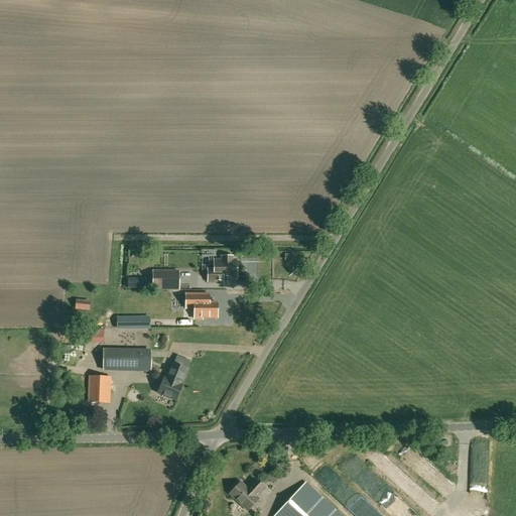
[(232,257),(221,257),(221,261),(214,261),(214,270),(208,270),(208,282),(222,282),(222,278),(236,278),(236,261),(232,261),(232,257)]
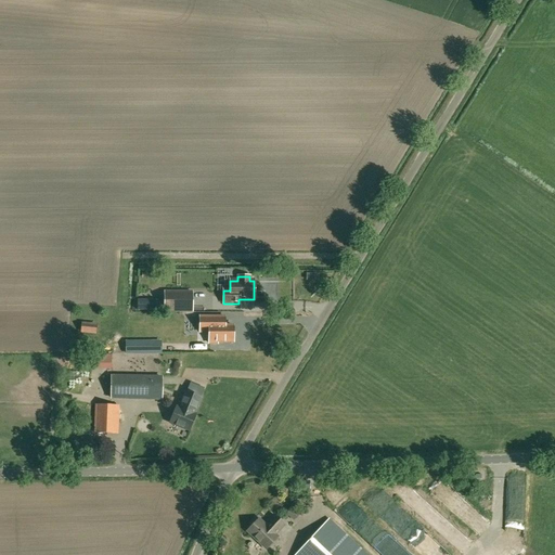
[(193,291),(164,291),(164,312),(193,312),(193,291)]
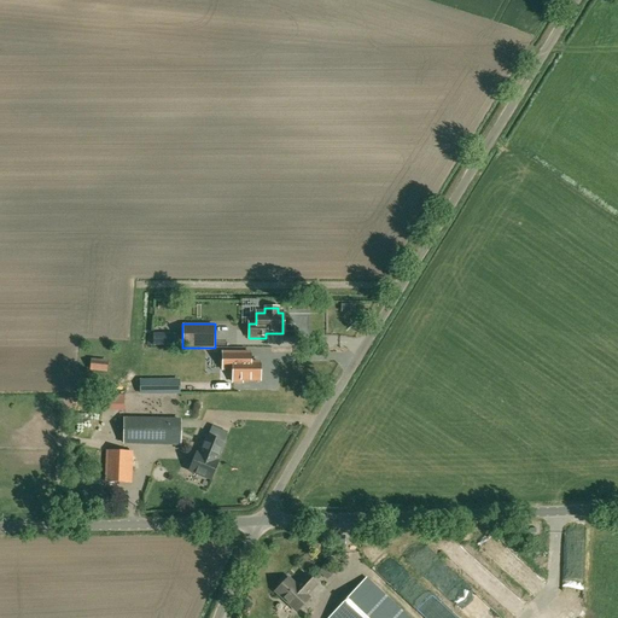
[(153,347),(169,347),(169,334),(153,334),(153,347)]
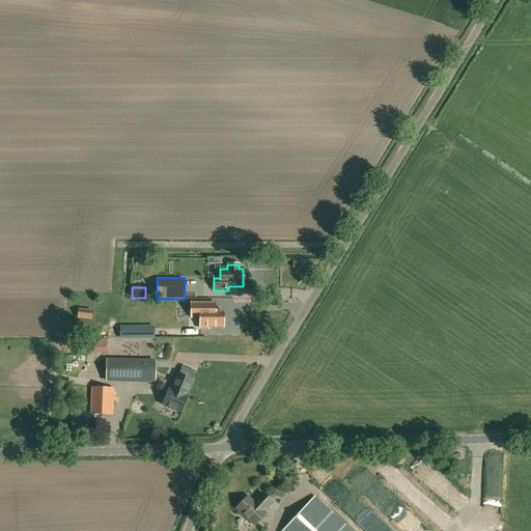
[(210,303),(208,303),(203,303),(191,303),(191,317),(200,317),(200,329),(207,329),(207,327),(223,327),(223,312),(215,312),(215,311),(215,304),(215,303),(214,303),(210,303)]
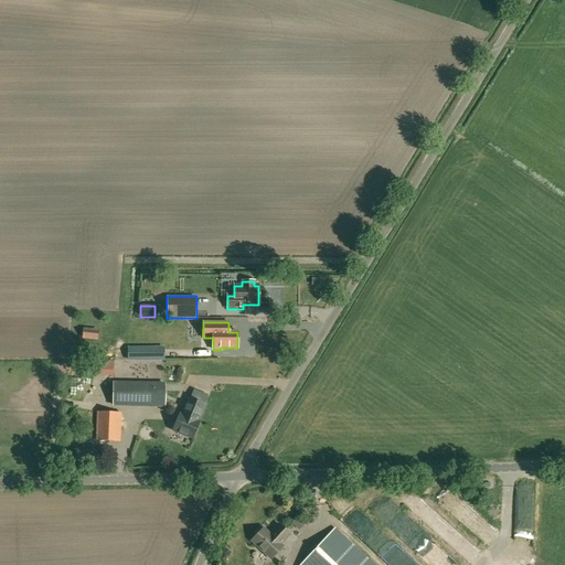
[(84,329),(83,337),(97,339),(98,331),(84,329)]
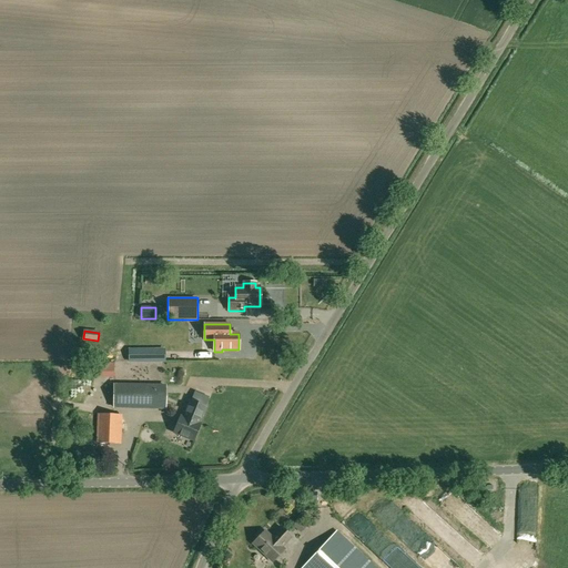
[(129,350),(129,363),(154,363),(154,350),(129,350)]
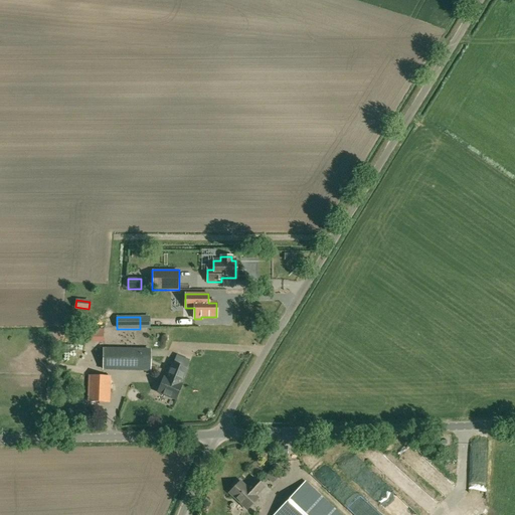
[(103,369),(140,370),(150,370),(150,364),(150,350),(140,350),(104,349),(103,369)]
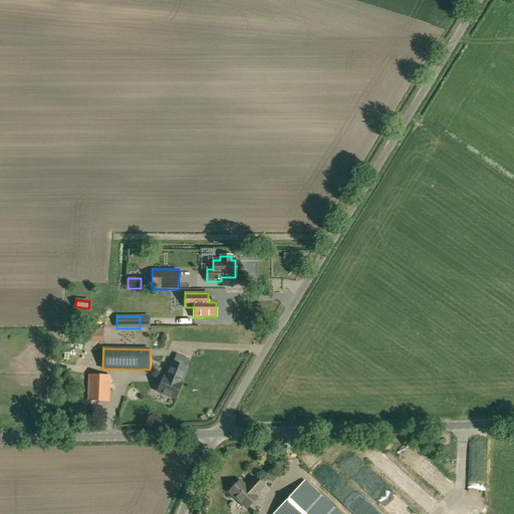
[(172,362),(165,377),(164,377),(158,393),(175,400),(181,384),(187,368),(172,362)]
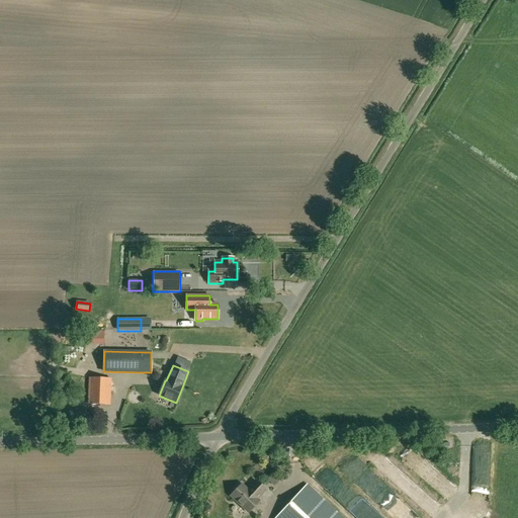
[(109,405),(110,379),(90,378),(89,404),(109,405)]
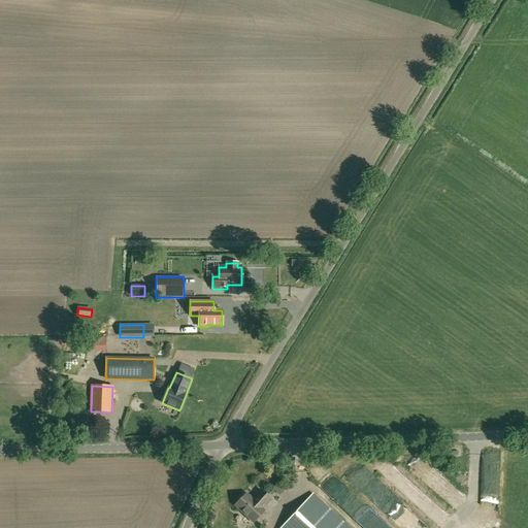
[(500,486),(500,450),(482,450),(482,486),(500,486)]
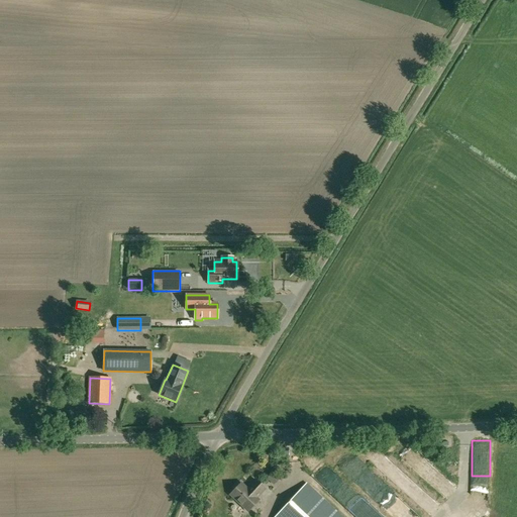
[(256,499),(266,489),(256,481),(247,490),(240,484),(230,495),(248,512),(259,501),(256,499)]
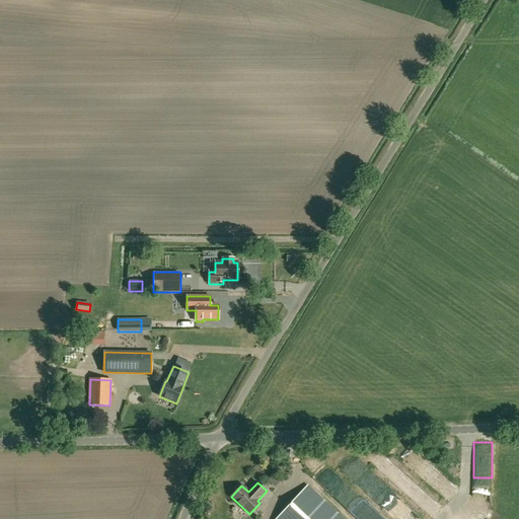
[(340,504),(353,492),(345,484),(331,496),(340,504)]
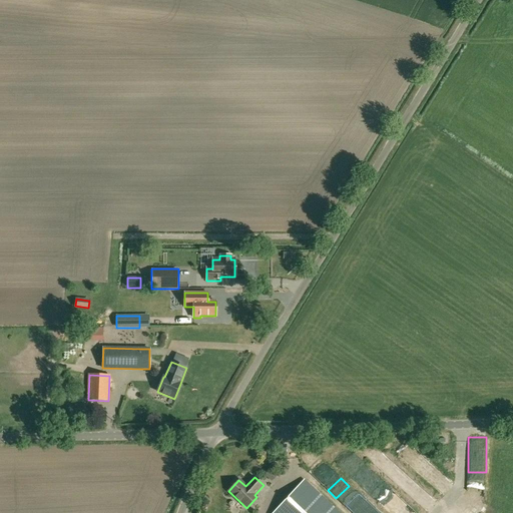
[(339,512),(304,481),(274,512),(339,512)]
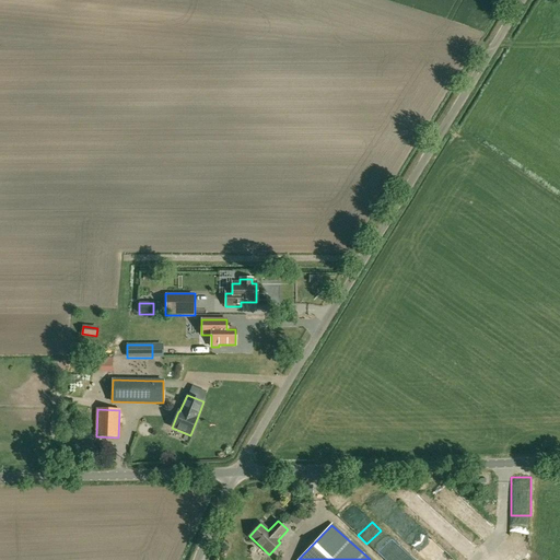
All buildings are outlined.
